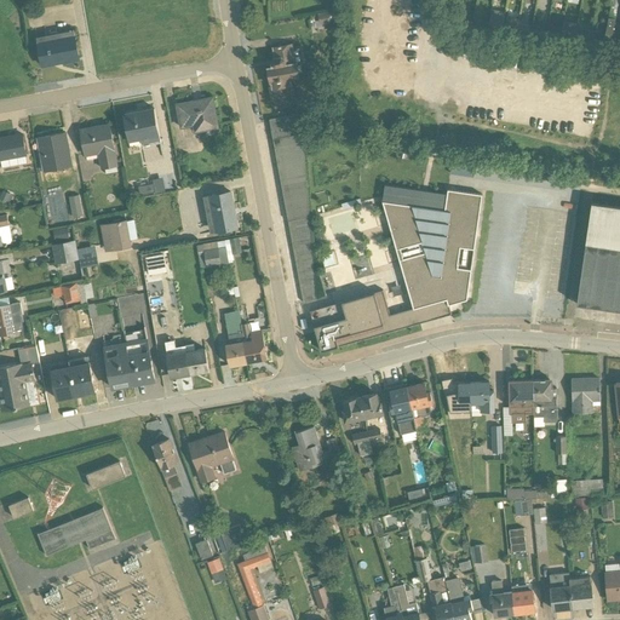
[(610,0),(603,42),(619,45),(619,41),(610,40),(619,0),(610,0)]
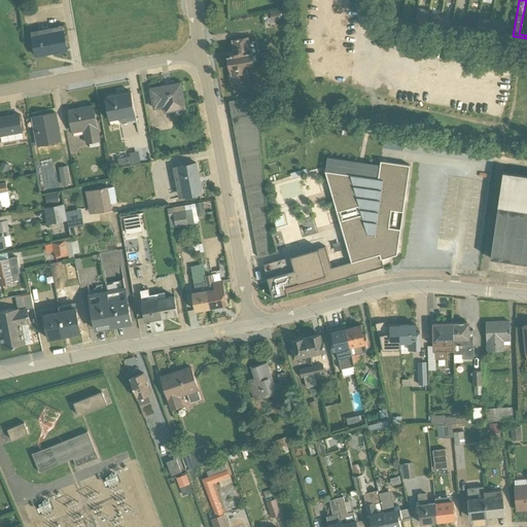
[(429,9),(417,7),(416,19),(427,20),(429,9)]
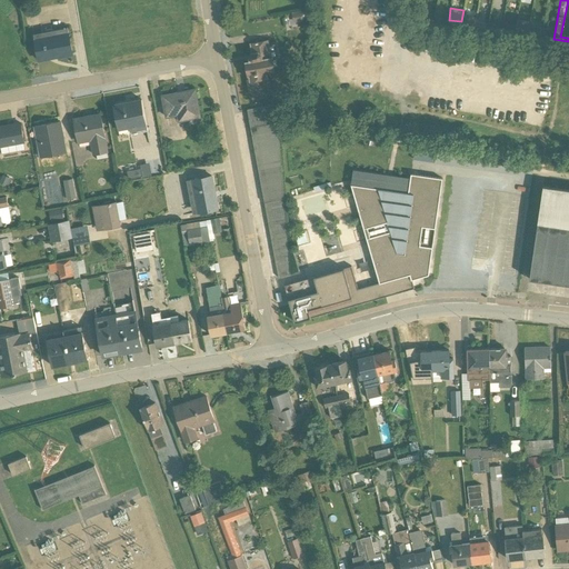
[(295,21),(302,19),(303,10),(292,11),(295,21)]
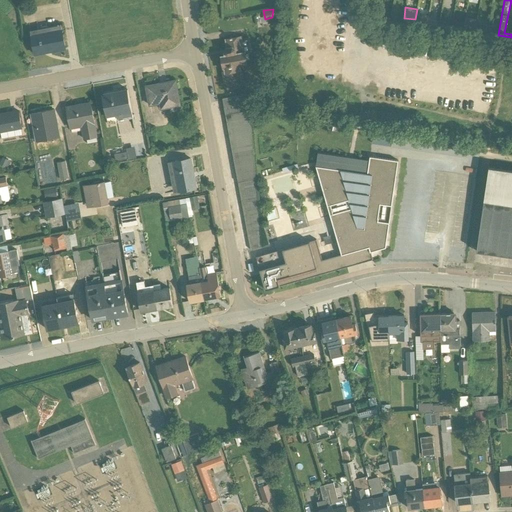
[(418,20),(428,21),(429,13),(419,12),(418,20)]
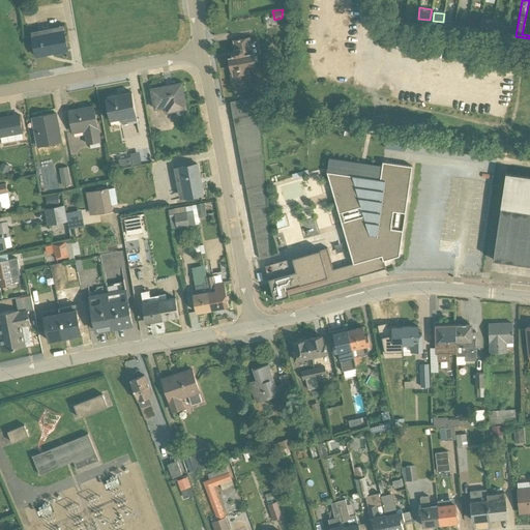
[(482,30),(492,32),(493,26),(493,23),(484,21),(482,30)]
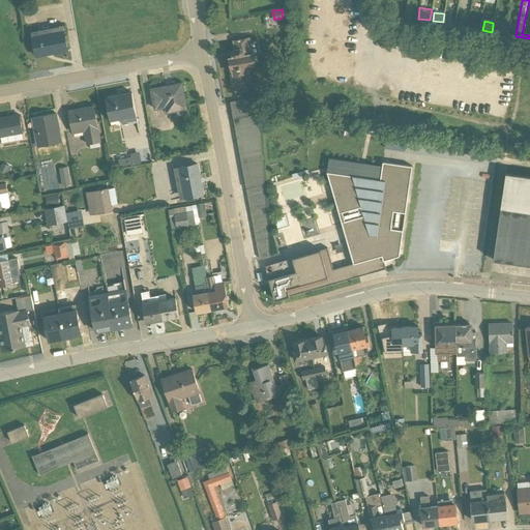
[(493,26),(492,32),(504,34),(506,25),(496,23),(495,26),(493,26)]
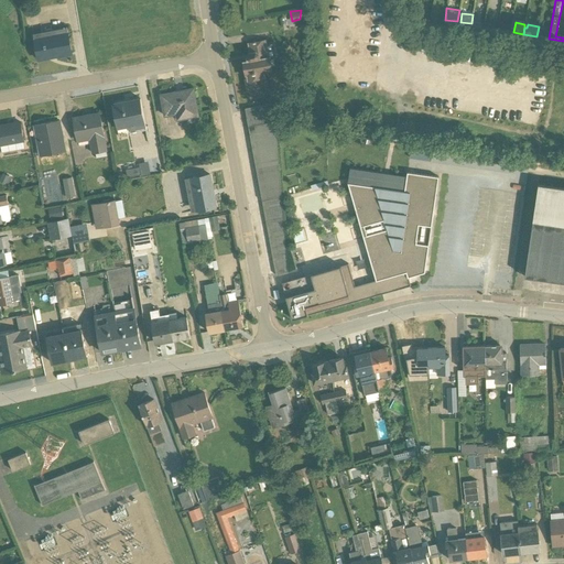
[(39,57),(73,52),(67,25),(34,32),(39,57)]
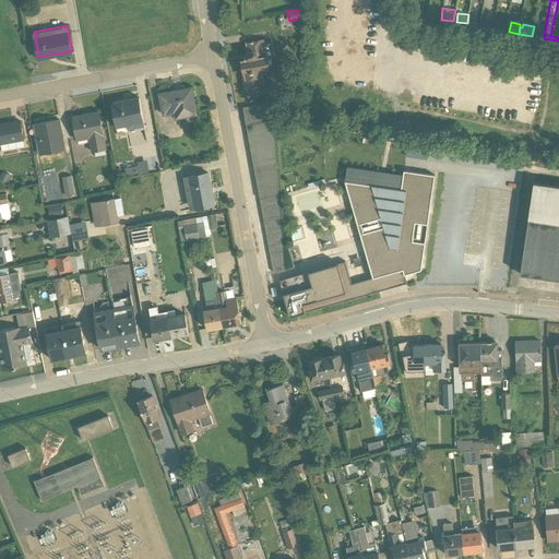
[(245,73),(263,69),(271,68),(271,66),(269,59),(269,55),(274,54),(271,39),(265,40),(264,37),(246,42),(247,50),(246,50),(244,54),(245,56),(245,58),(240,58),(242,69),(244,73),(245,73)]
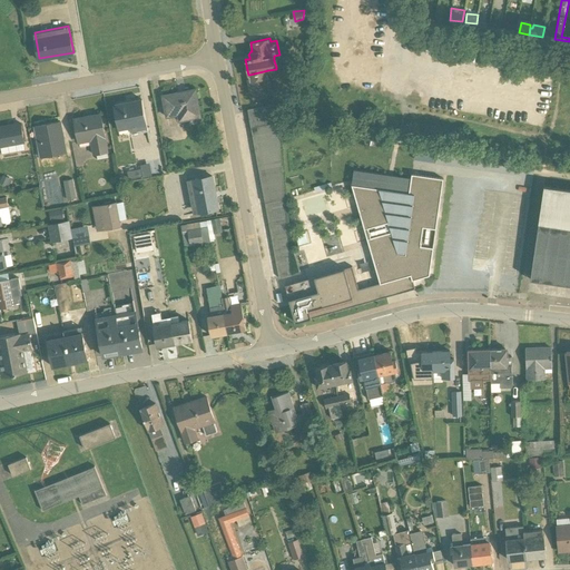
[(268,70),(249,75),(249,77),(247,78),(251,95),(272,90),(268,70)]
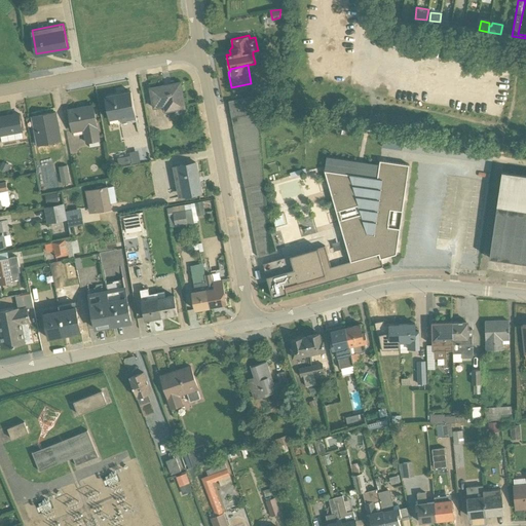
[(164,110),(185,107),(181,81),(150,86),(154,107),(163,105),(164,110)]
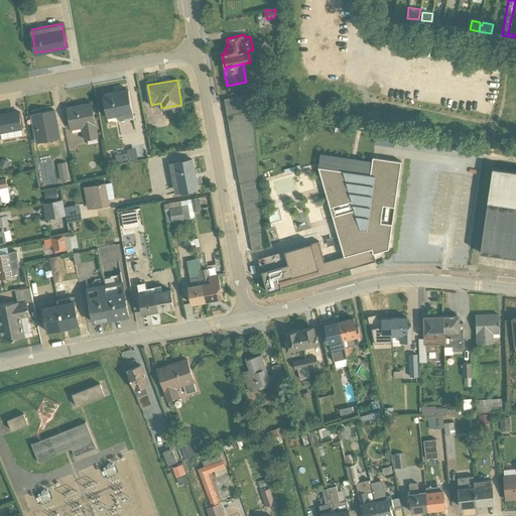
[(118,118),(134,115),(129,88),(104,92),(108,116),(118,115),(118,118)]
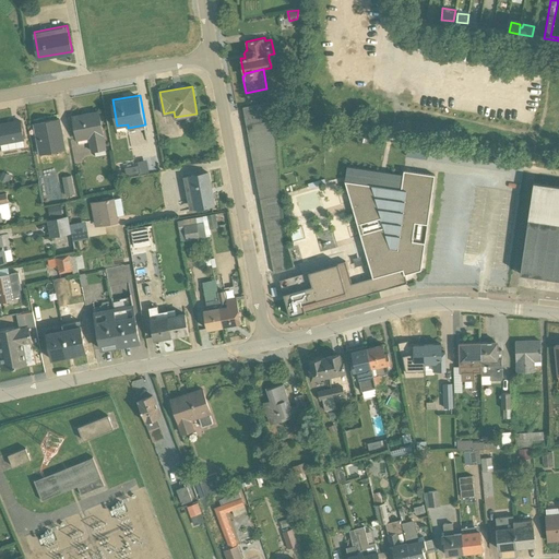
[(245,115),(272,109),(270,100),(242,106),(245,115)]
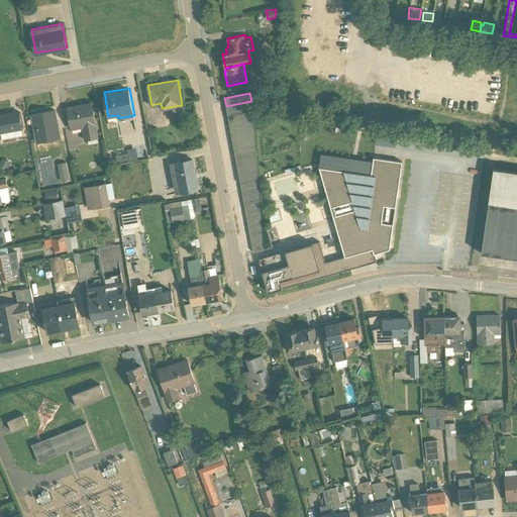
[(89,143),(99,141),(98,136),(99,136),(92,101),(67,105),(71,128),(82,126),(85,139),(88,138),(89,143)]
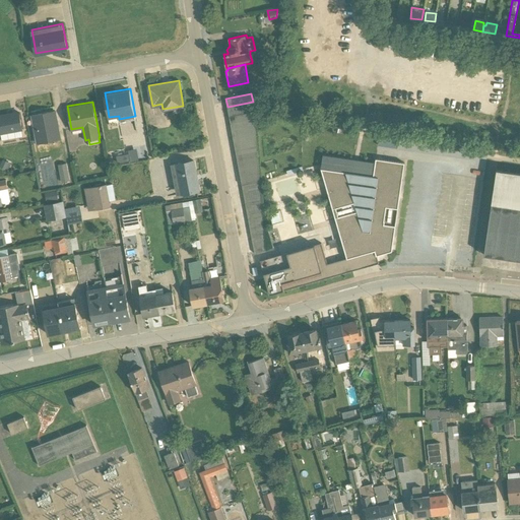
[(253,102),(228,107),(229,115),(254,111),(253,102)]
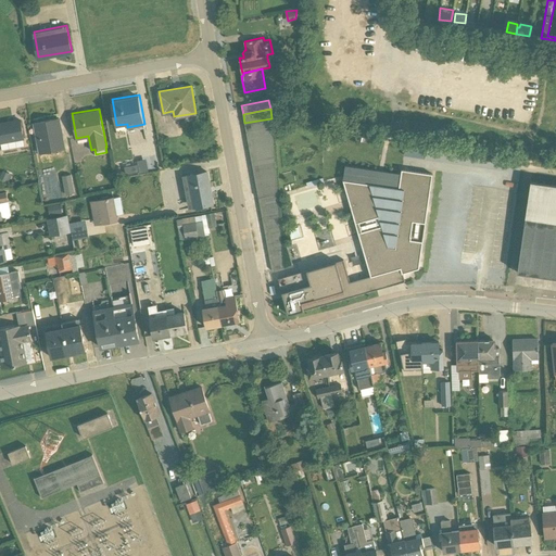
[(39,152),(65,147),(61,116),(33,122),(39,152)]
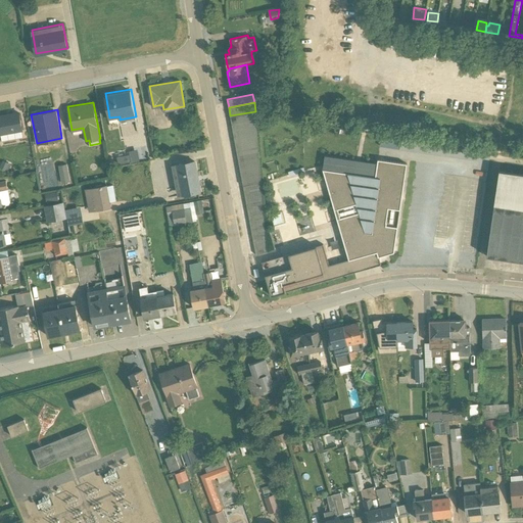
[(0,113),(0,134),(1,134),(2,140),(22,136),(21,130),(24,130),(19,110),(0,113)]
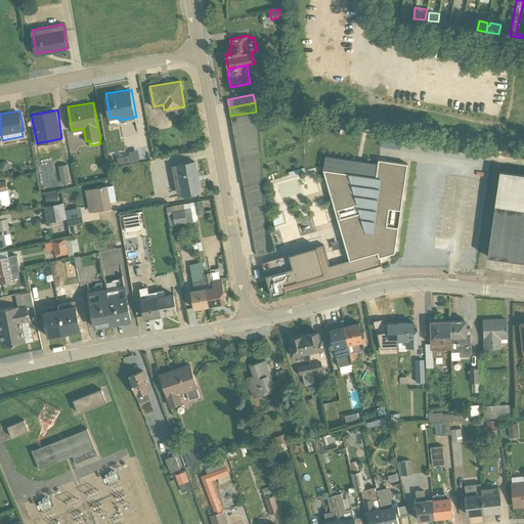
[(256,112),(230,116),(236,150),(259,146),(256,112)]
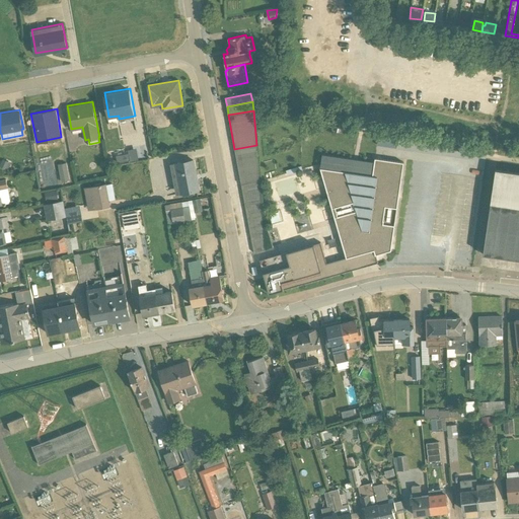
[(378,135),(376,144),(396,147),(397,138),(378,135)]
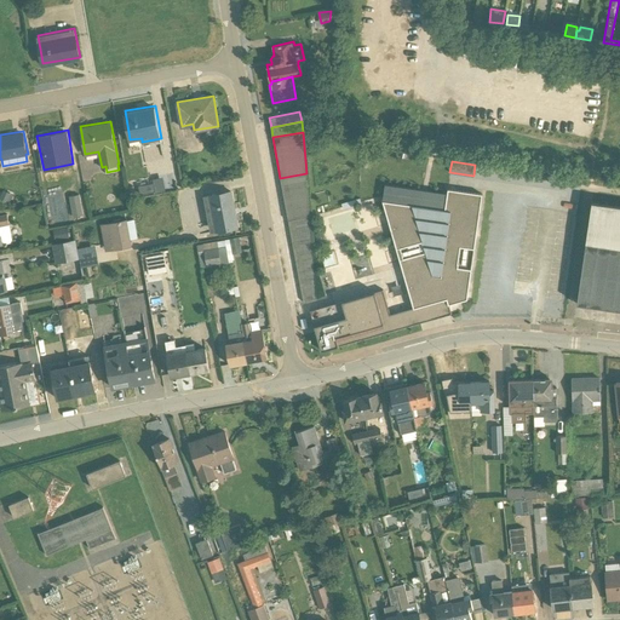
[(306,173),(280,178),(296,259),(314,256),(306,173)]
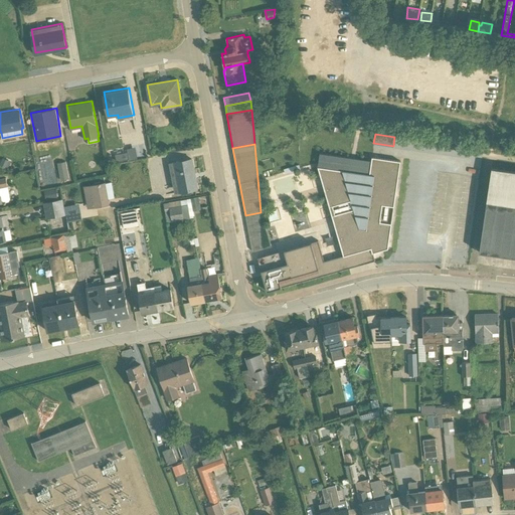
[(116,162),(127,160),(126,153),(115,155),(116,162)]
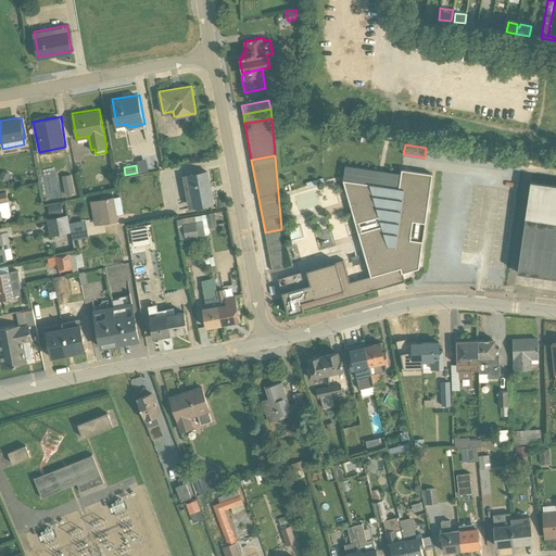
[(286,289),(282,290),(289,313),(377,288),(375,282),(403,274),(403,272),(419,267),(432,173),(402,168),(401,173),(345,165),(343,179),(370,275),(350,281),(343,258),(300,270),(303,285),(286,289)]
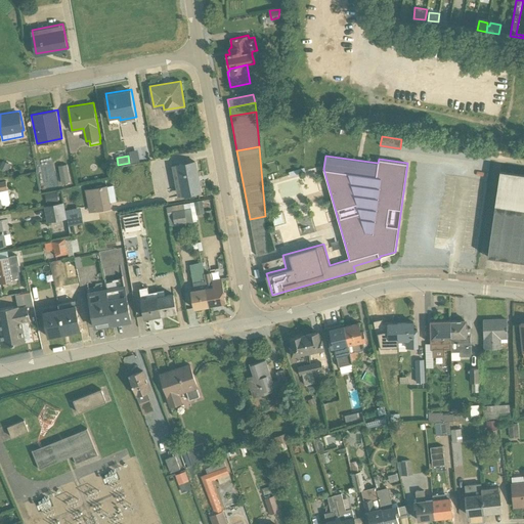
[(0,165),(0,168),(7,172),(11,163),(3,160),(0,165)]
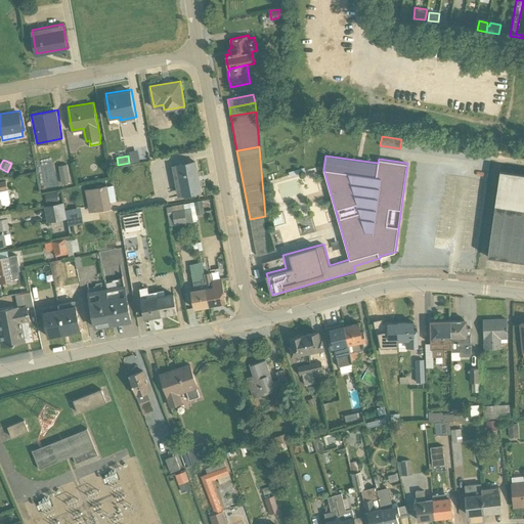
[(177,195),(182,194),(182,195),(202,191),(197,160),(172,164),(177,195)]
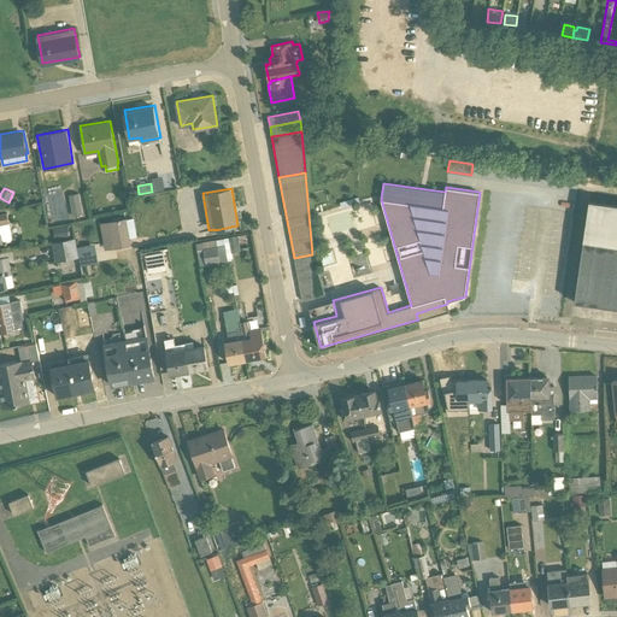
[(80,192),(69,194),(72,215),(76,213),(76,218),(84,217),(83,212),(80,192)]
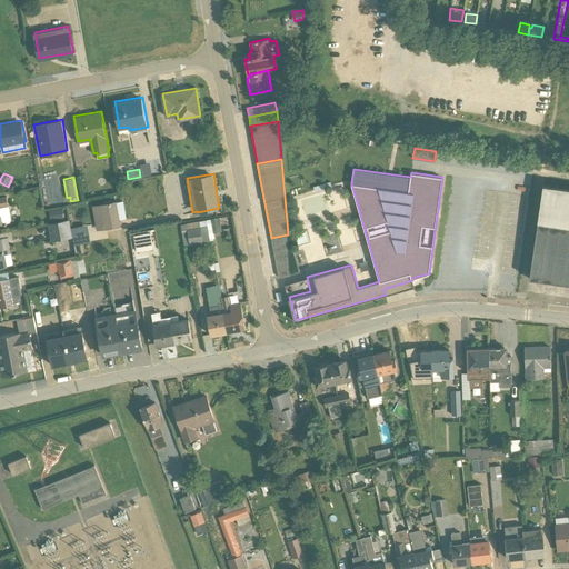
[(330,181),(313,186),(315,190),(331,186),(330,181)]
